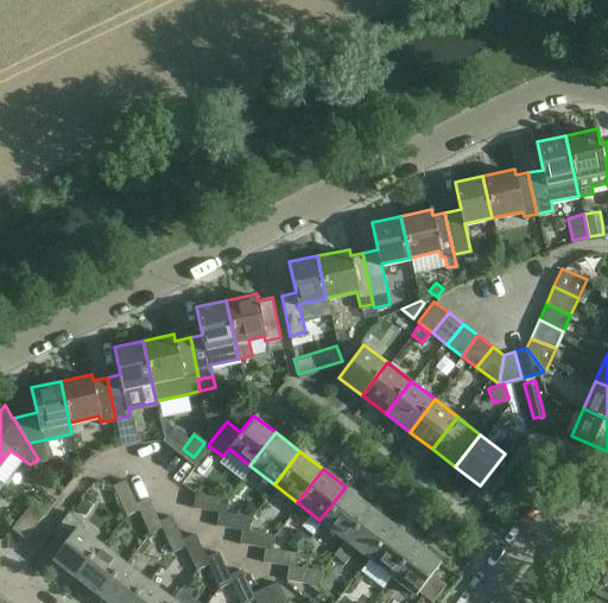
[(138,507),(135,501),(125,477),(112,483),(126,513),(138,507)]
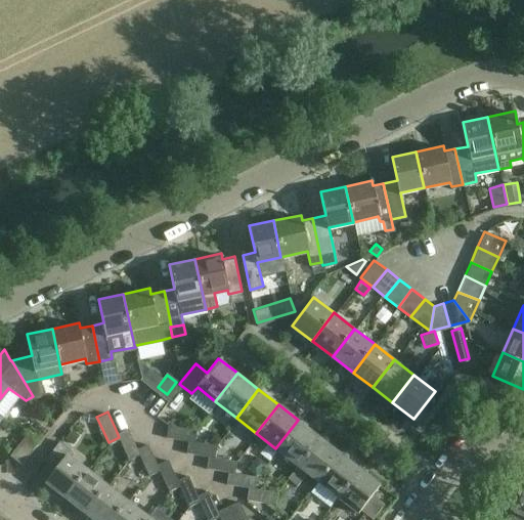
[(298,420),(275,448),(297,464),(319,436),(298,420)]
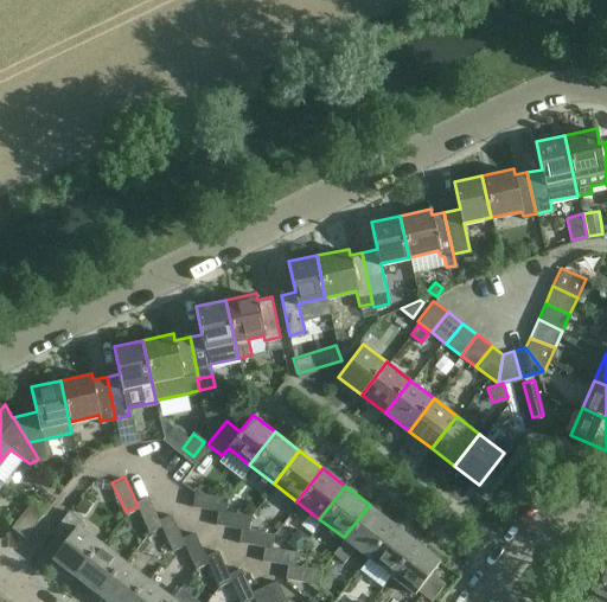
[(225,510),(227,497),(195,490),(192,504),(217,508),(225,510)]
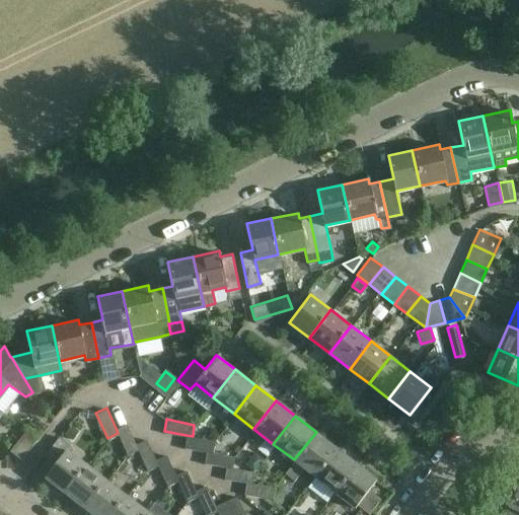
[(71,423),(65,432),(72,437),(79,429),(71,423)]
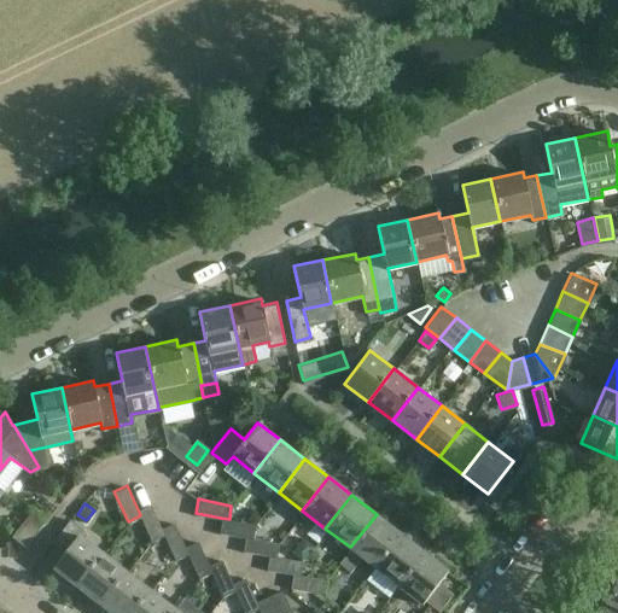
[(164,535),(162,527),(150,503),(138,509),(140,515),(151,539),(164,535)]
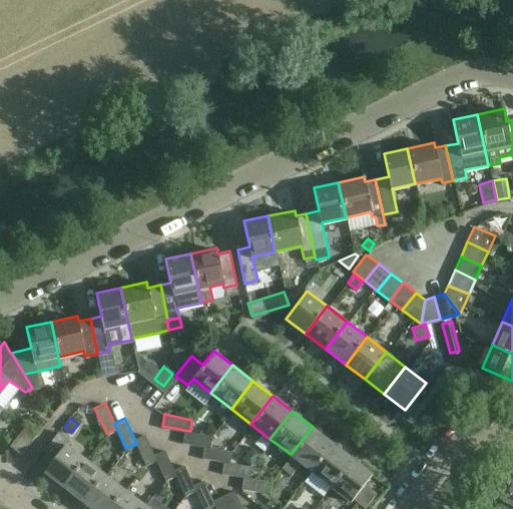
[(36,432),(25,424),(10,444),(20,453),(36,432)]
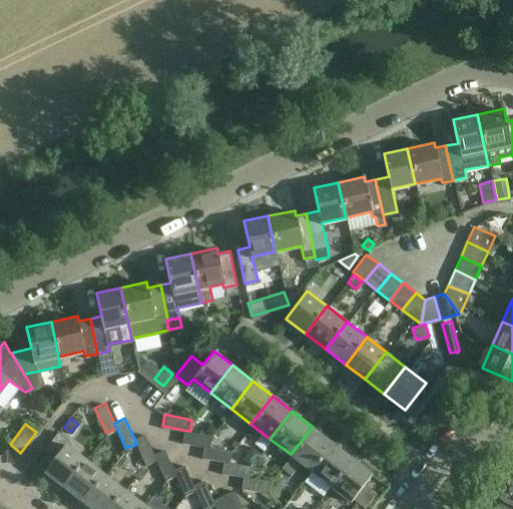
[(311,470),(332,442),(313,427),(291,454),(281,467),(291,474),(300,462),(311,470)]
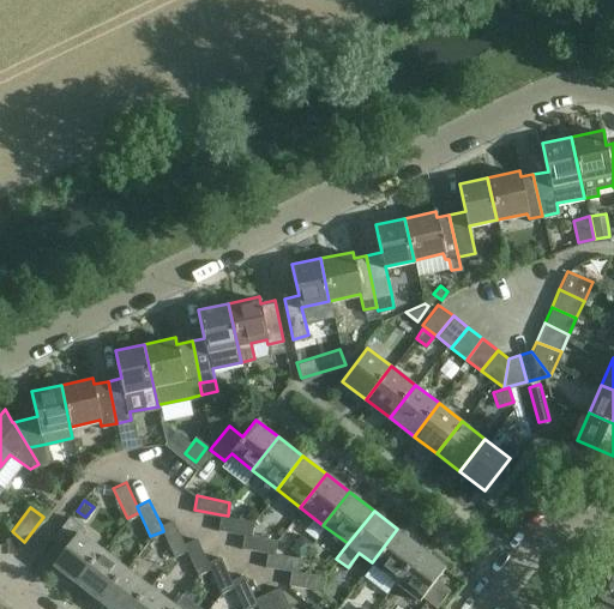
[(77,583),(102,549),(79,531),(83,526),(70,514),(52,538),(64,548),(52,564),(77,583)]
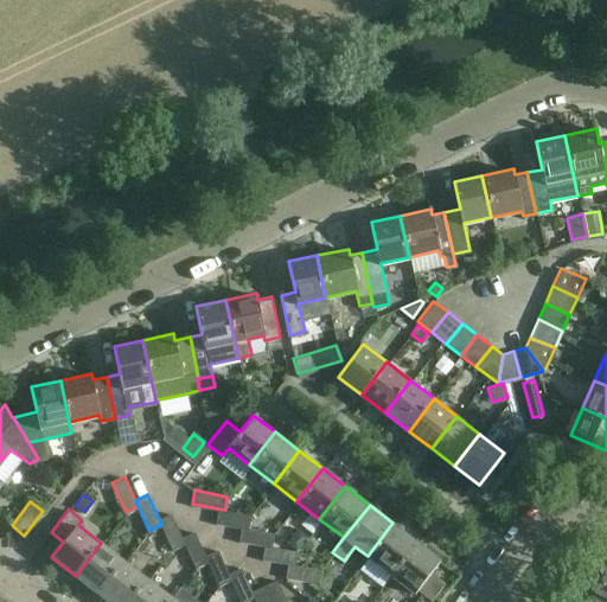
[(250,514),(225,510),(217,508),(216,522),(241,526),(248,527),(250,514)]
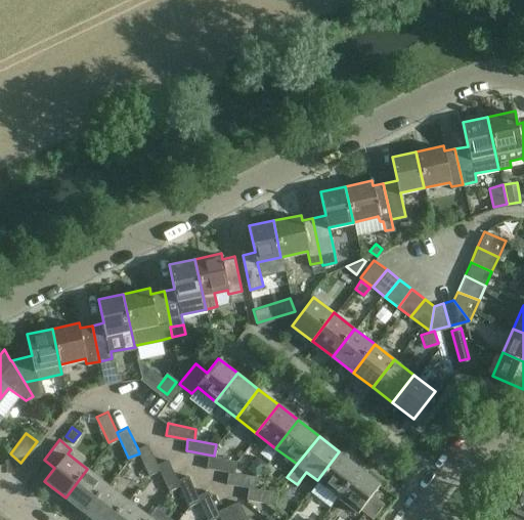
[(159,469),(157,463),(147,442),(137,447),(139,453),(148,473),(159,469)]
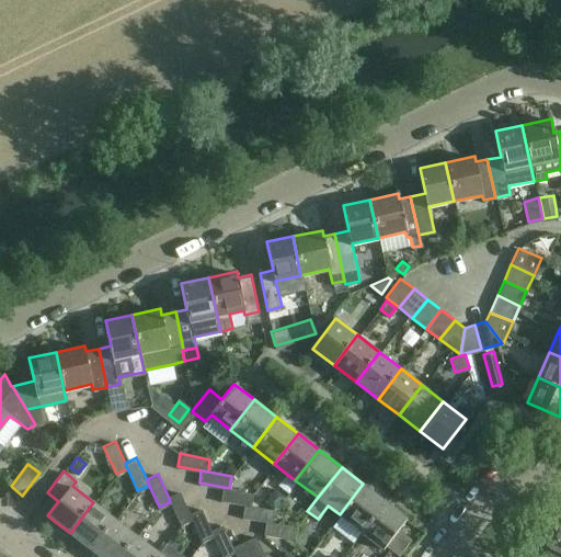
[(363,484),(340,514),(359,530),(384,500),(363,484)]
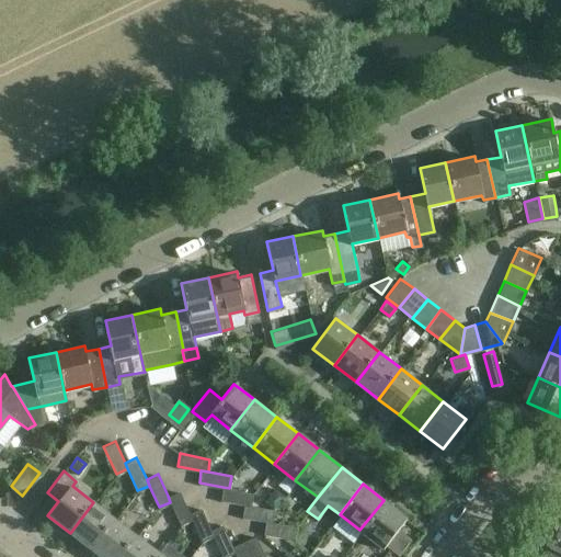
[(222,487),(220,499),(244,503),(251,504),(253,492),(229,488),(222,487)]
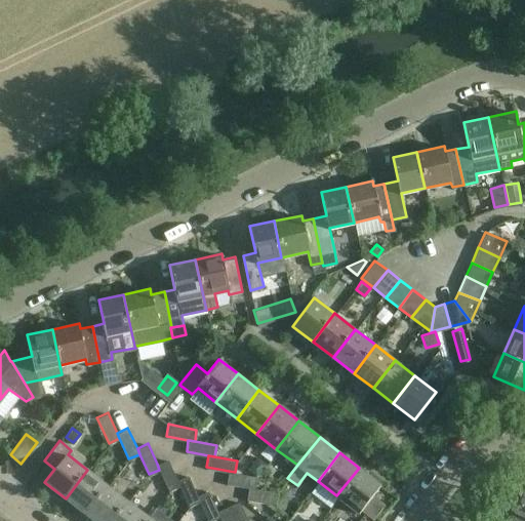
[(179,485),(177,479),(168,458),(157,464),(159,470),(169,489),(179,485)]
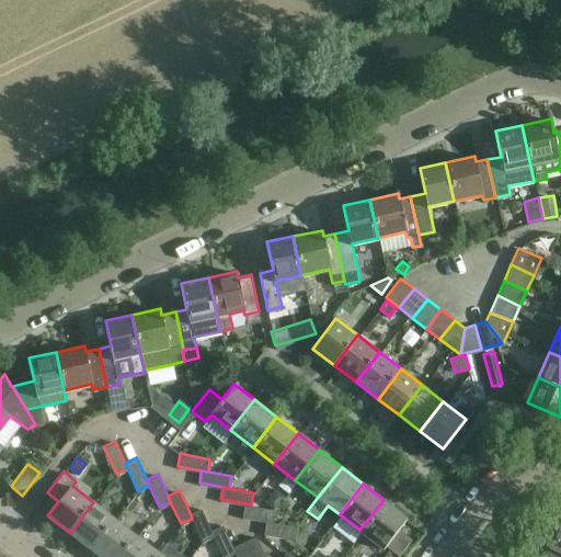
[(384,500),(359,530),(361,531),(362,531),(384,548),(386,545),(398,529),(407,518),(385,501),(384,500)]
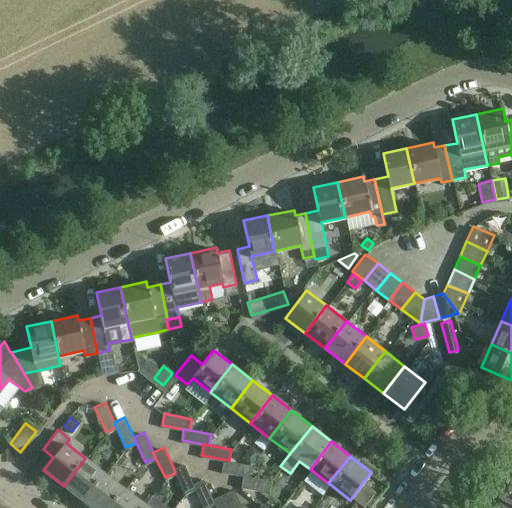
[(84,501),(105,473),(85,458),(64,486),(84,501)]
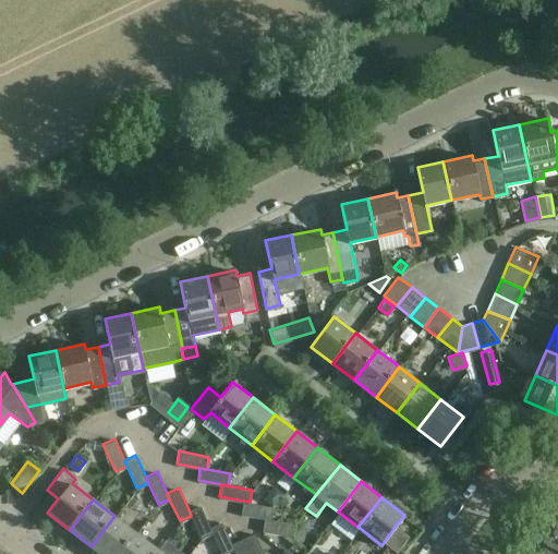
[(273,506),(250,502),(243,501),(241,513),(264,517),(271,518),(273,506)]
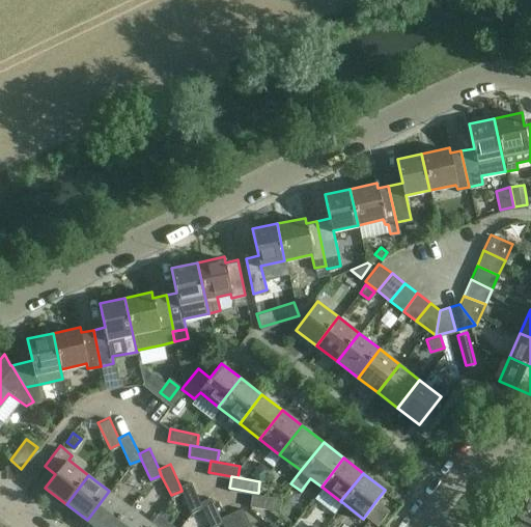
[(201,506),(200,500),(190,480),(179,484),(182,491),(191,511),(201,506)]
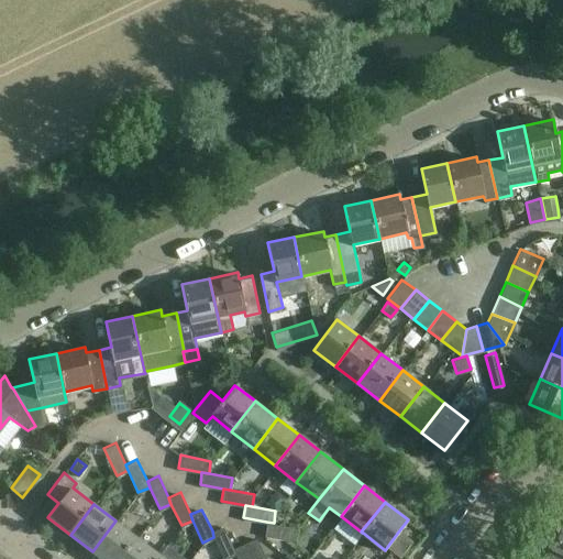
[(116,521),(92,551),(101,558),(119,558),(136,537),(116,521)]
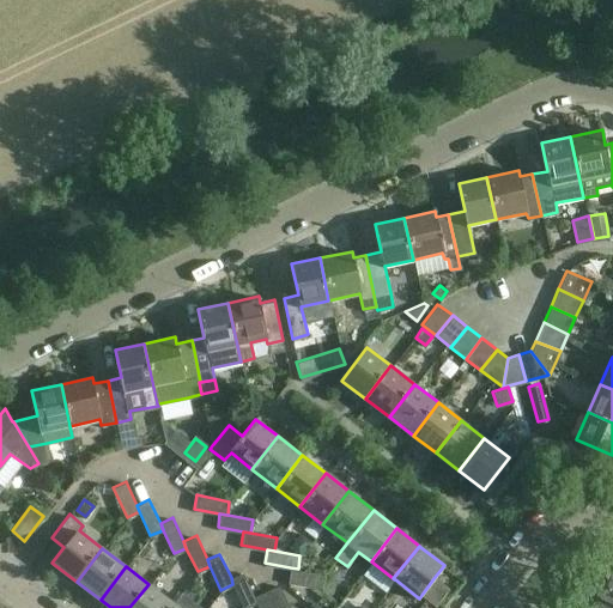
[(290,567),(289,582),(309,585),(313,572),(298,569),(290,567)]
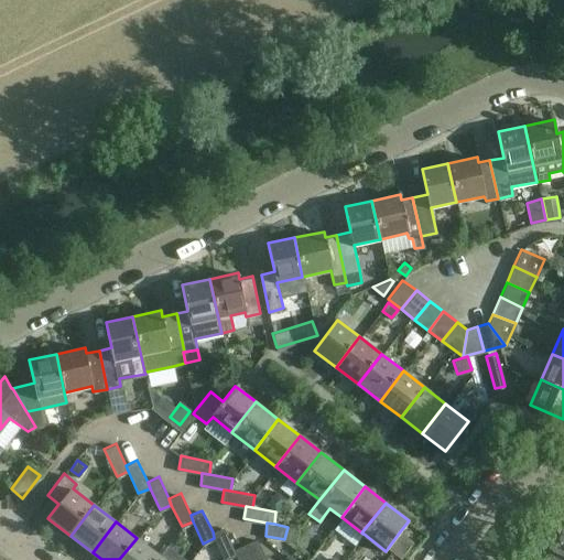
[(236,555),(235,549),(224,526),(213,531),(214,538),(225,559),(236,555)]
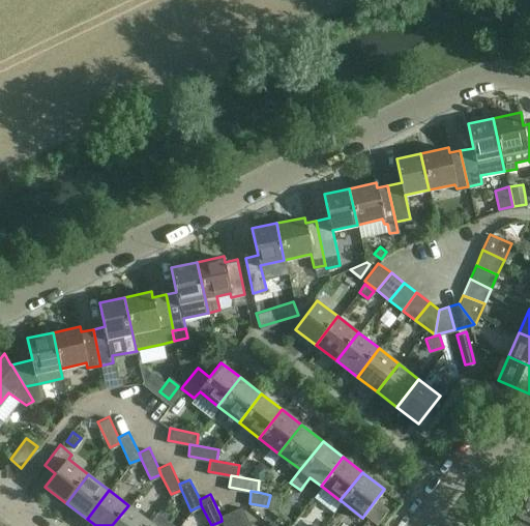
[(270,495),(267,506),(278,508),(281,496),(270,495)]
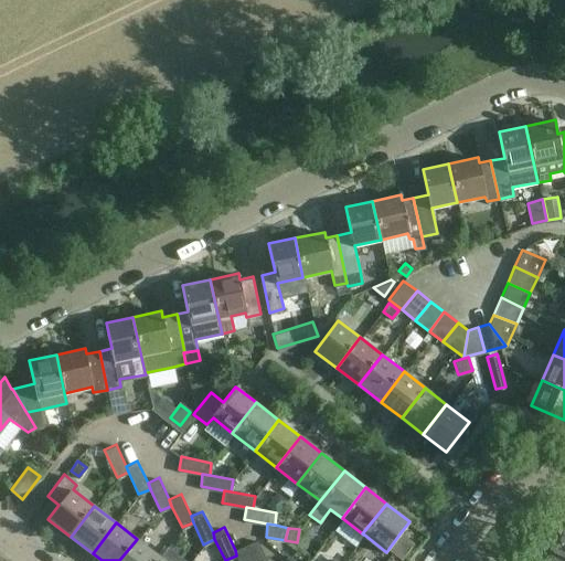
[(555,552),(551,560),(564,560),(564,528),(554,551),(555,552)]
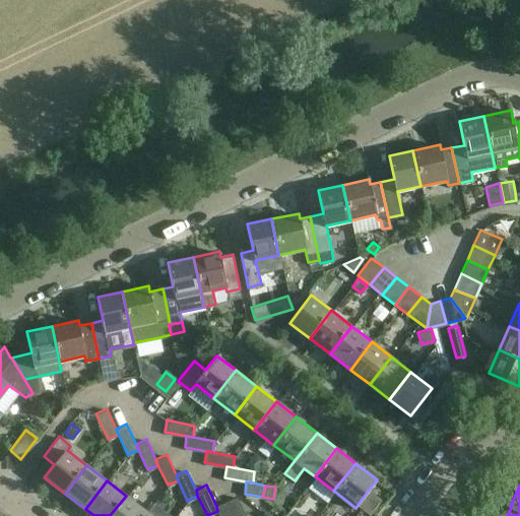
[(126,496),(110,515),(142,515),(146,511),(127,497),(126,496)]
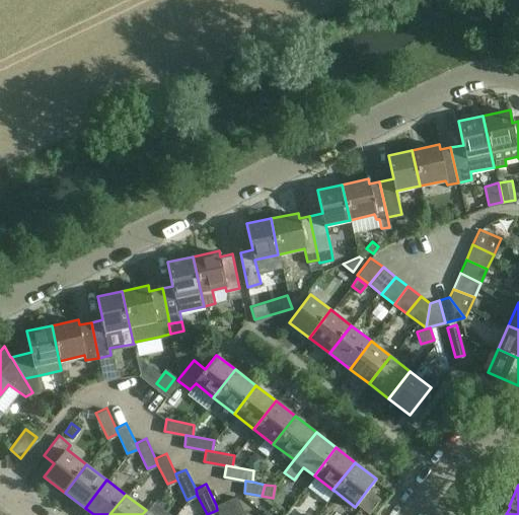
[(225,500),(232,514),(244,514),(243,511),(250,507),(241,500),(239,501),(236,495),(225,500)]
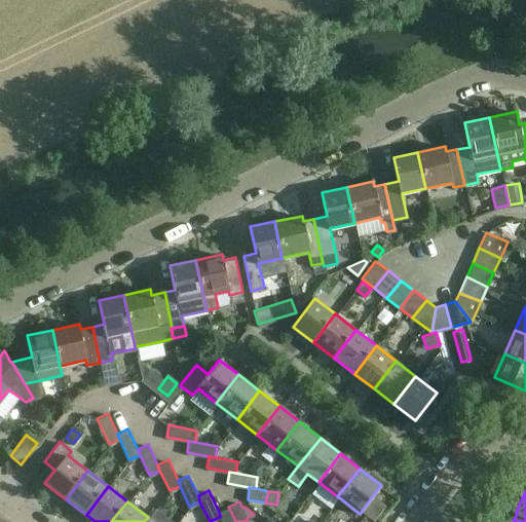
[(235,521),(228,507),(219,512),(220,517),(222,521),(235,521)]
